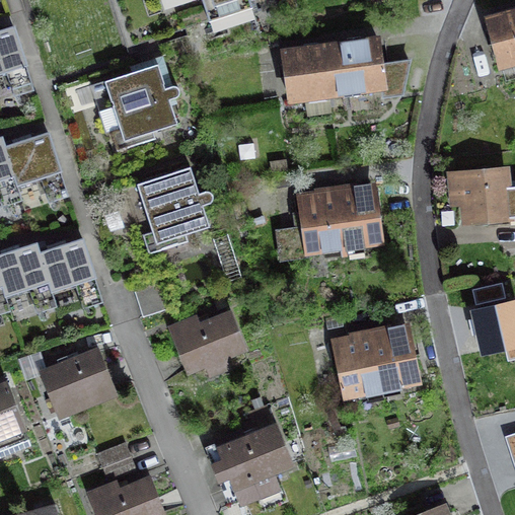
[(148,0),(152,12),(192,0),(195,0),(205,30),(247,17),(241,0),(148,0)]
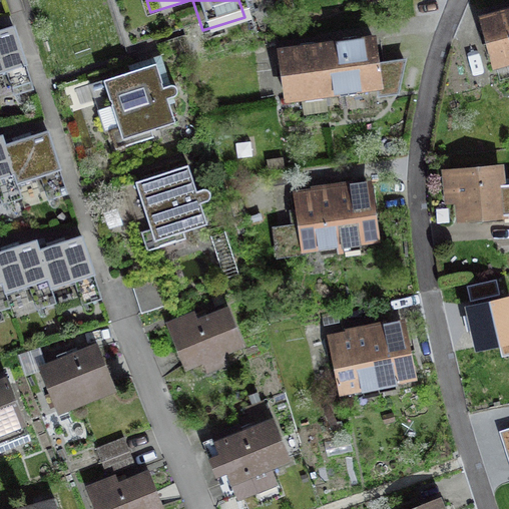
[(508,12),(476,22),(491,71),(508,65),(508,12)]
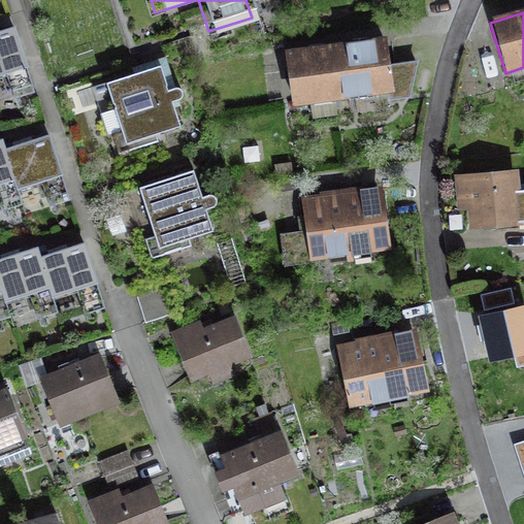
[(0,77),(29,68),(15,29),(0,33),(0,77)]
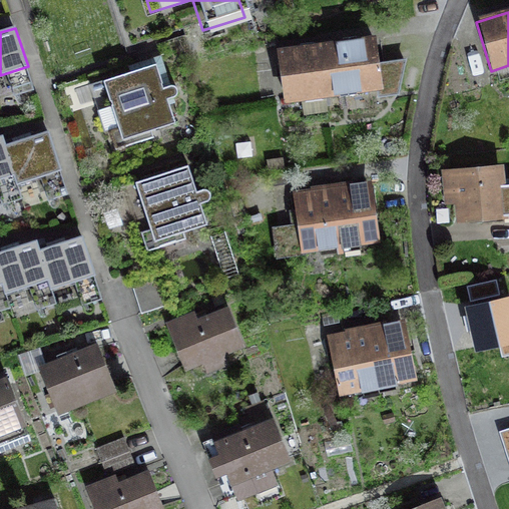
[(372,42),(275,54),(282,107),(379,95),(372,42)]
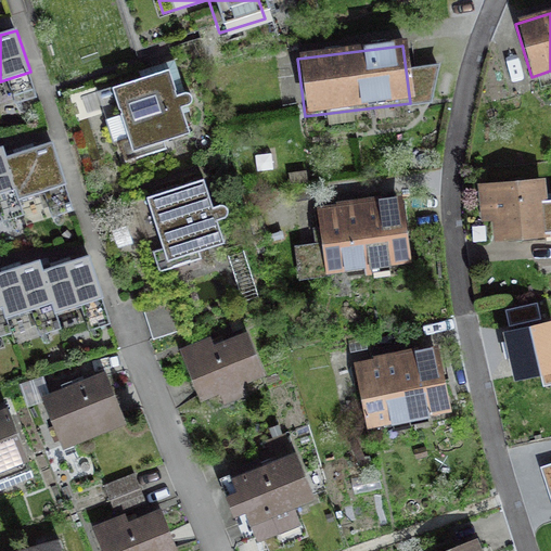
[(169,67),(111,86),(132,153),(193,133),(184,109),(192,106),(189,98),(187,91),(178,93),(169,67)]
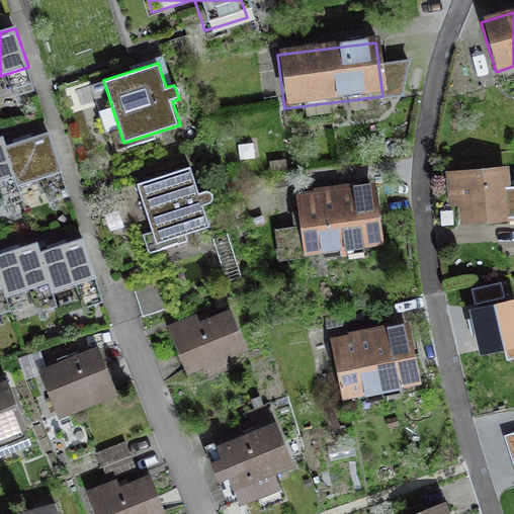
[(19,174),(22,185),(63,172),(51,135),(10,148),(19,174)]
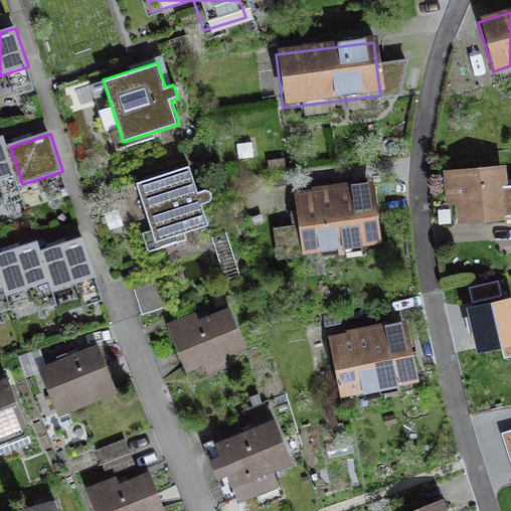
[(0,179),(19,173),(10,147),(7,136),(0,138),(0,179)]
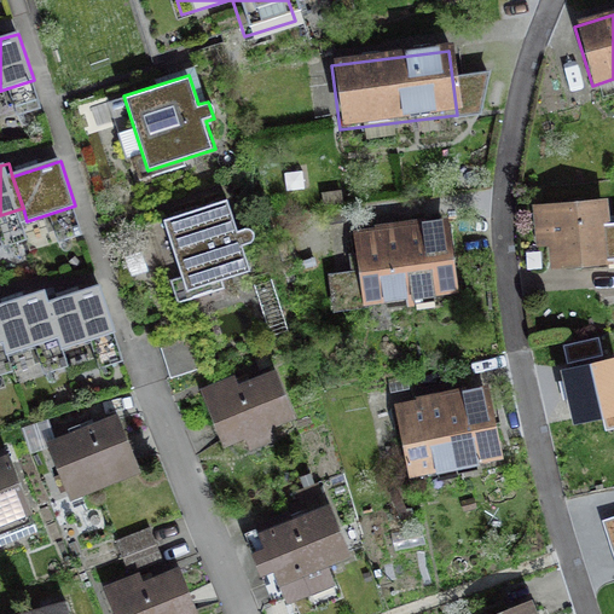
[(224,200),(161,220),(183,289),(244,268),(237,247),(245,243),(250,236),(247,230),(242,230),(233,232),(224,200)]
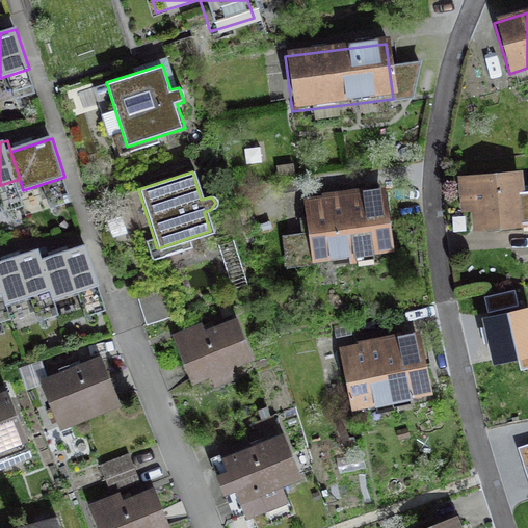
[(527,172),(464,176),(466,214),(482,213),(483,231),(527,227),(527,172)]
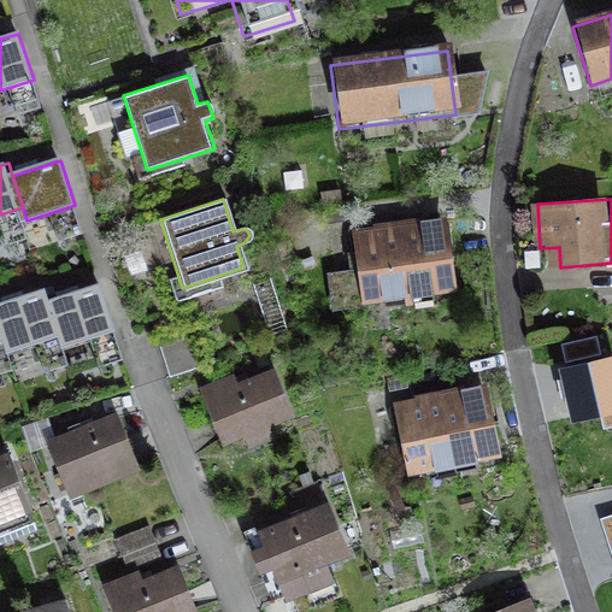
[(445,215),(398,222),(407,296),(455,289),(445,215)]
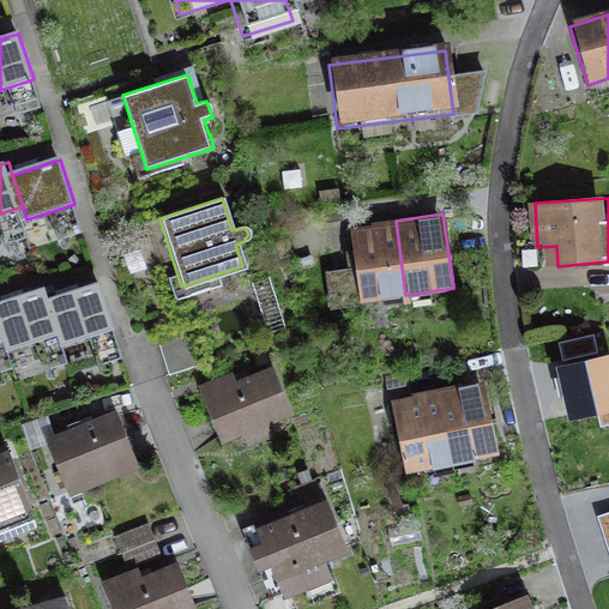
[(362,300),(405,295),(396,221),(353,227),(362,300)]
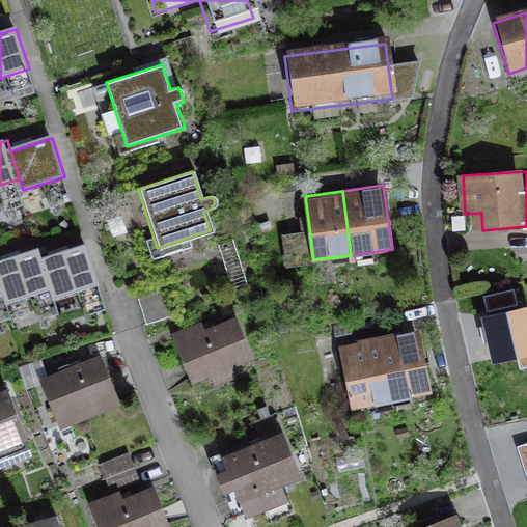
[(53,287),(56,298),(100,283),(87,246),(44,260),(53,287)]
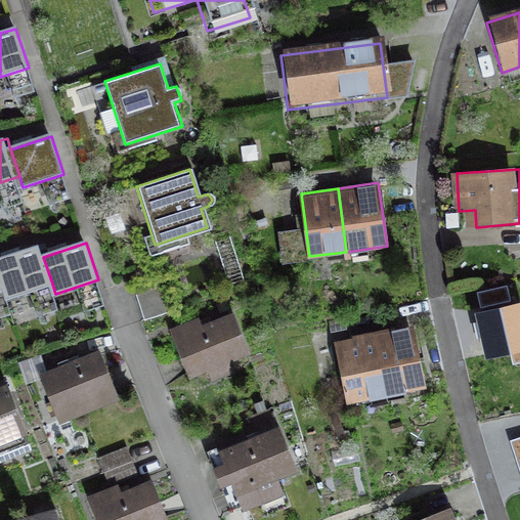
[(0,270),(6,288),(9,298),(52,284),(43,257),(40,247),(0,259),(0,270)]
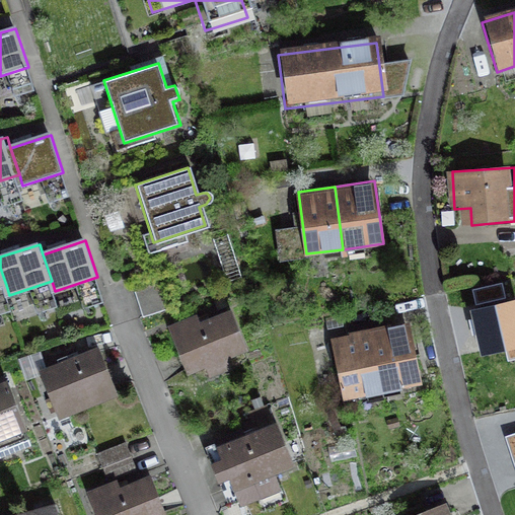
[(163,278),(136,287),(145,314),(171,306),(163,278)]
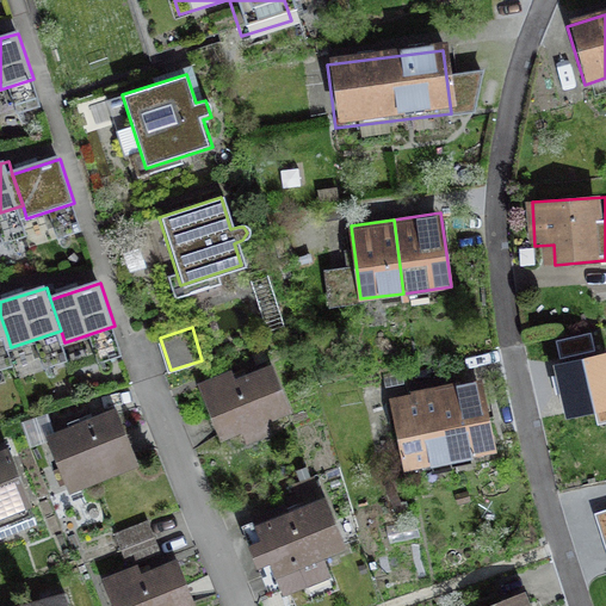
[(597,332),(561,340),(564,354),(600,346),(597,332)]
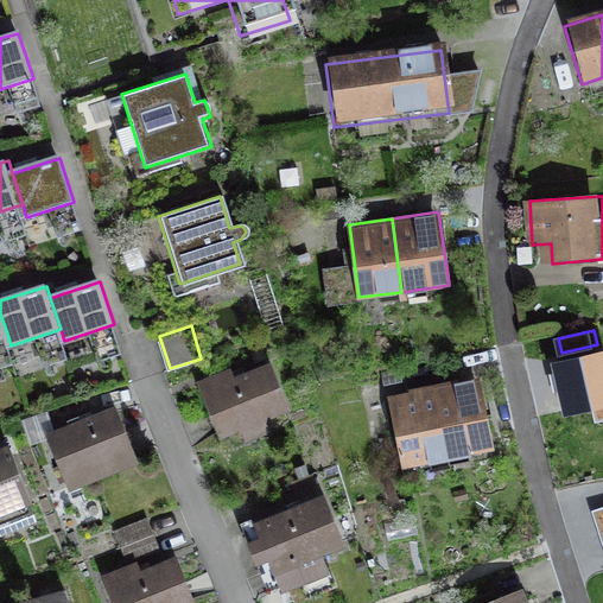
[(562,416),(602,406),(602,348),(548,361),(562,416)]
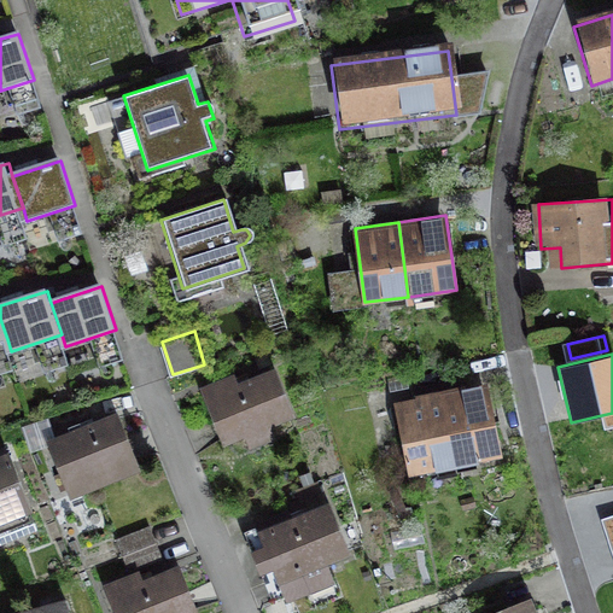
[(234,374),(199,386),(220,444),(243,437),(246,447),(276,437),(272,421),(292,414),(276,369),(238,384),(234,374)]
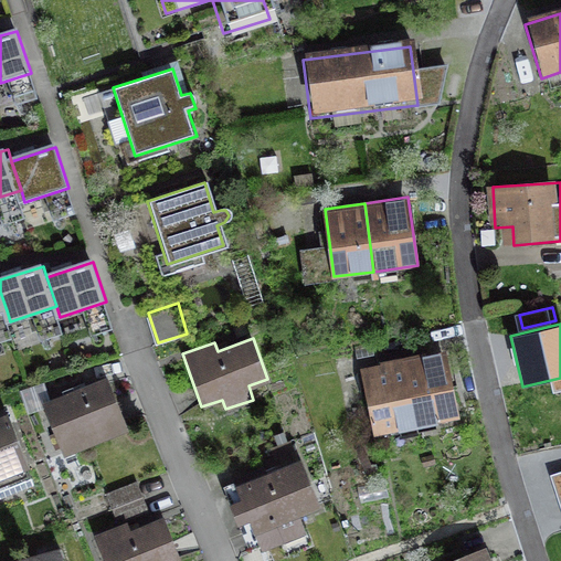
[(402,359),(416,424),(461,414),(446,350),(402,359)]
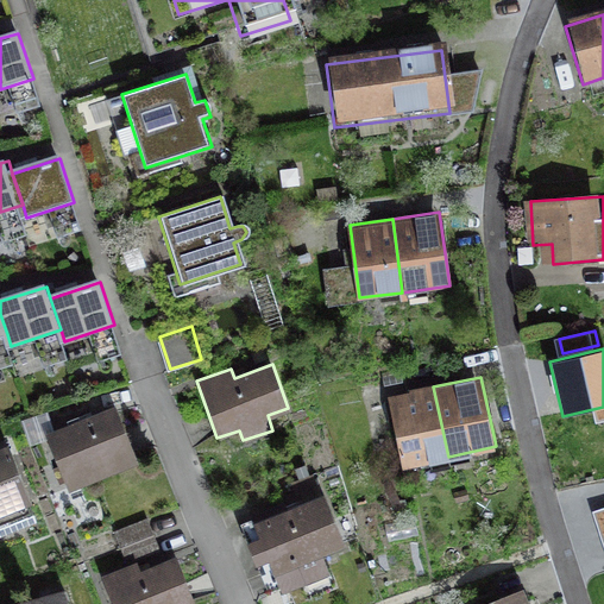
[(403,466),(448,457),(433,387),(388,396),(403,466)]
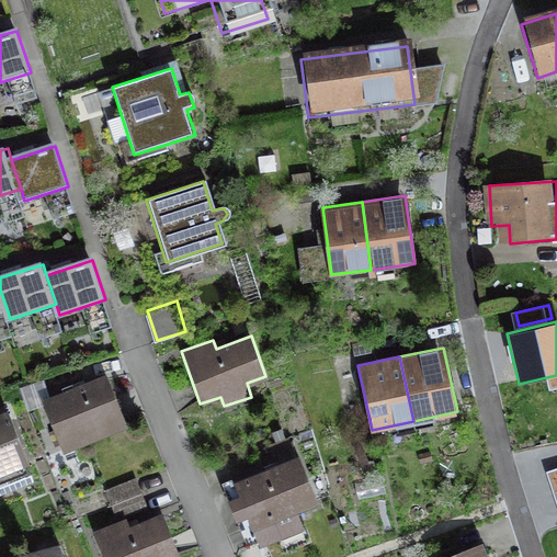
[(50,396),(42,399),(44,406),(61,454),(126,431),(106,376),(50,396)]
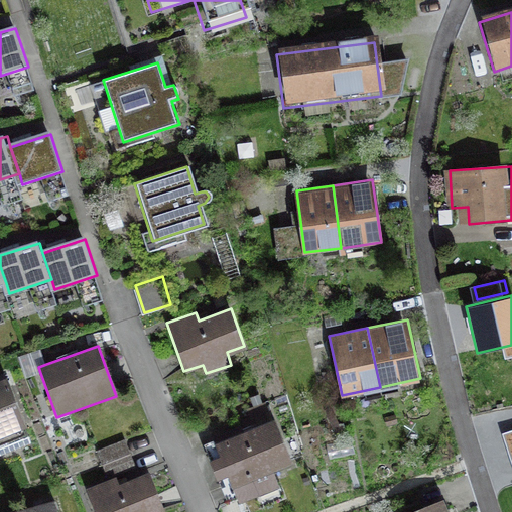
[(41,349),(20,357),(27,377),(40,373),(38,367),(46,364),(41,349)]
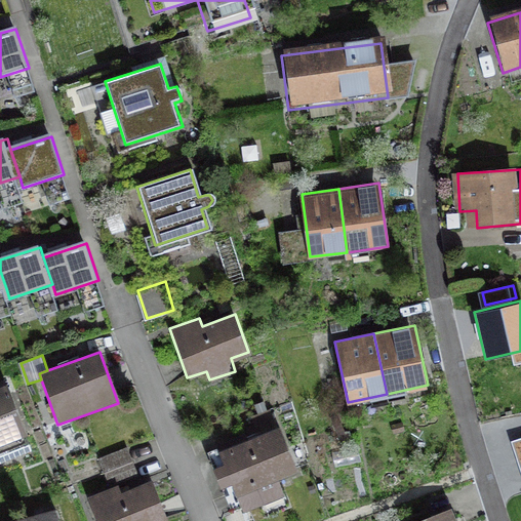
[(0,442),(24,434),(4,383),(0,384),(0,442)]
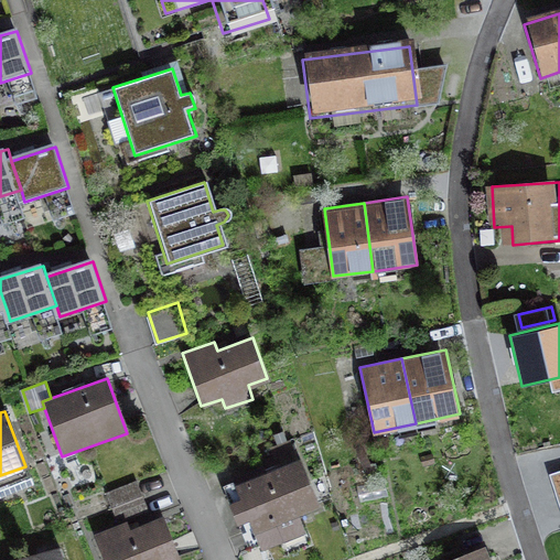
[(301,459),(239,485),(244,498),(225,506),(233,523),(247,516),(261,550),(307,531),(299,513),(320,504),(301,459)]
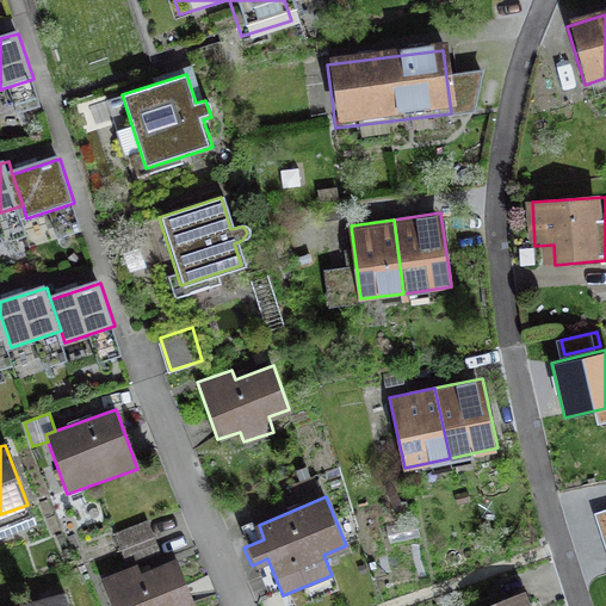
[(116,535),(122,550),(158,536),(152,520),(116,535)]
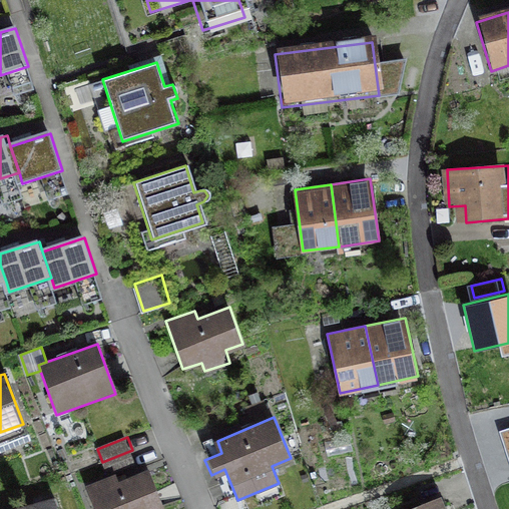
[(137,462),(132,450),(102,462),(107,474),(137,462)]
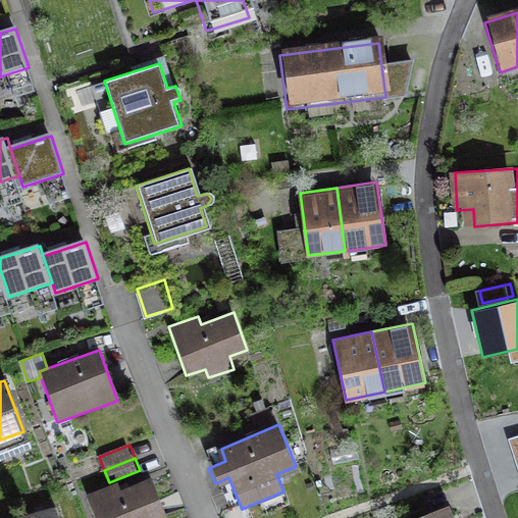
[(118,482),(87,495),(96,517),(167,517),(152,479),(121,491),(118,482)]
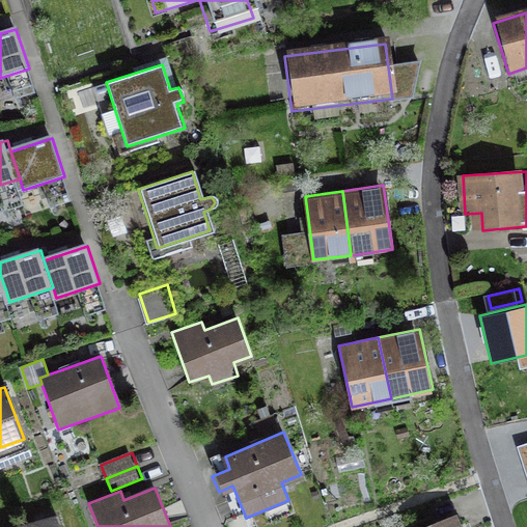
[(461,526),(455,512),(417,526),(461,526)]
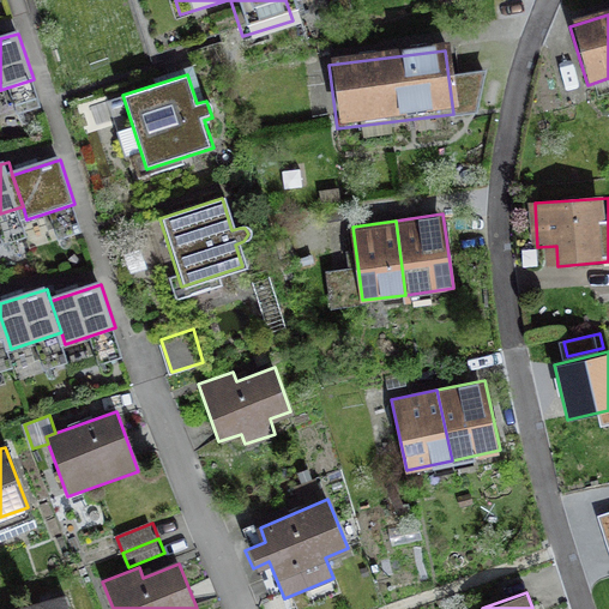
[(66,608),(62,594),(8,608),(66,608)]
